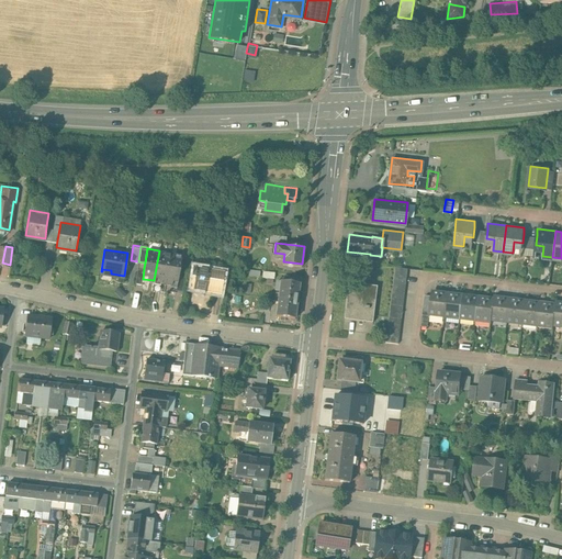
[(170,252),(159,250),(154,280),(166,282),(170,252)]
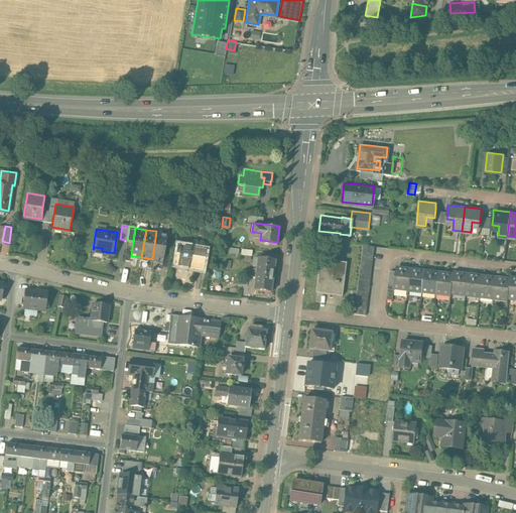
[(167,233),(156,231),(152,259),(162,261),(164,251),(167,233)]
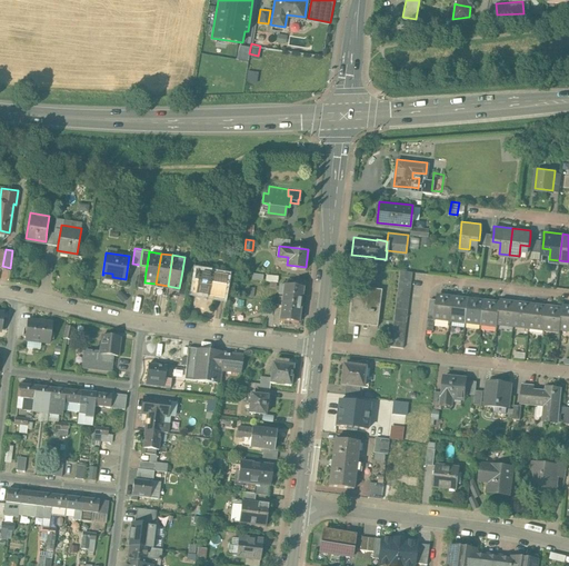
[(227,272),(197,268),(192,291),(193,291),(195,288),(215,291),(215,295),(223,296),(227,272)]
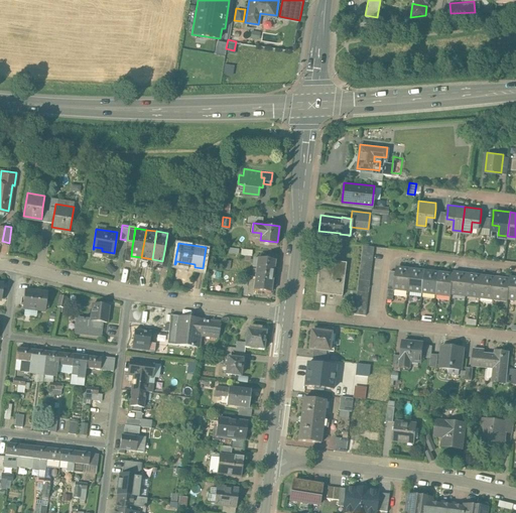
[(132,246),(126,245),(124,258),(131,259),(131,256),(132,246)]
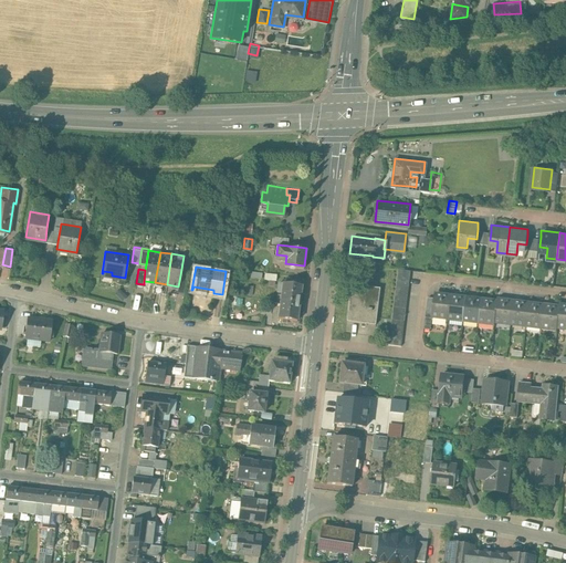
[(187,277),(180,275),(178,287),(177,290),(185,291),(187,277)]
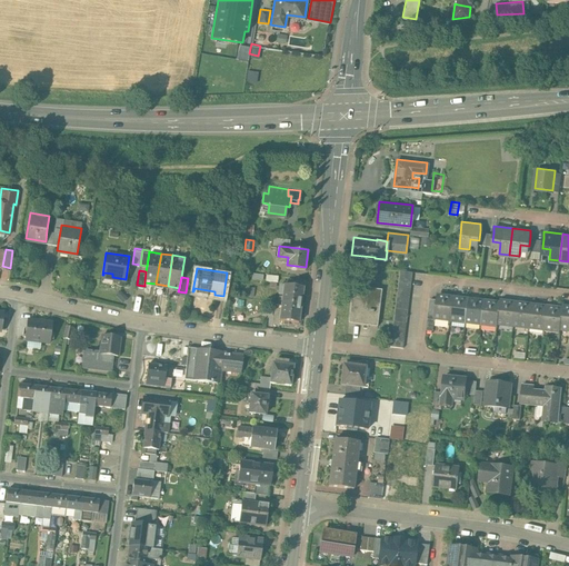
[(303,285),(285,283),(283,284),(280,283),(279,291),(282,291),(281,300),(301,303),(303,285)]
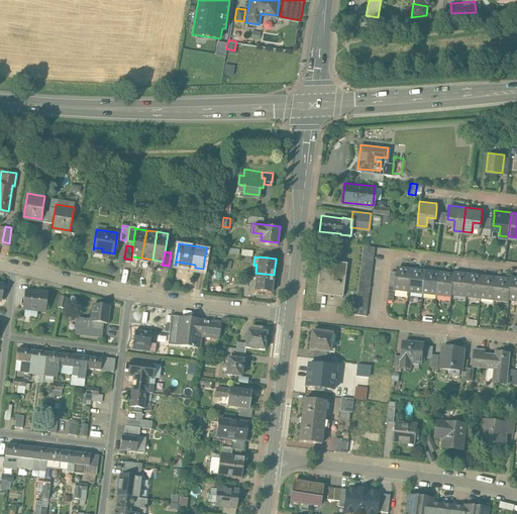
[(346,261),(321,258),(316,291),(342,295),(346,261)]
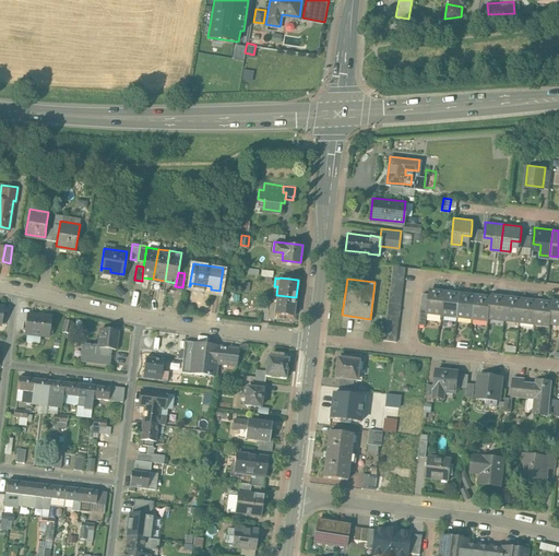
[(444,291),(429,288),(429,292),(427,305),(427,309),(442,311),(444,291)]
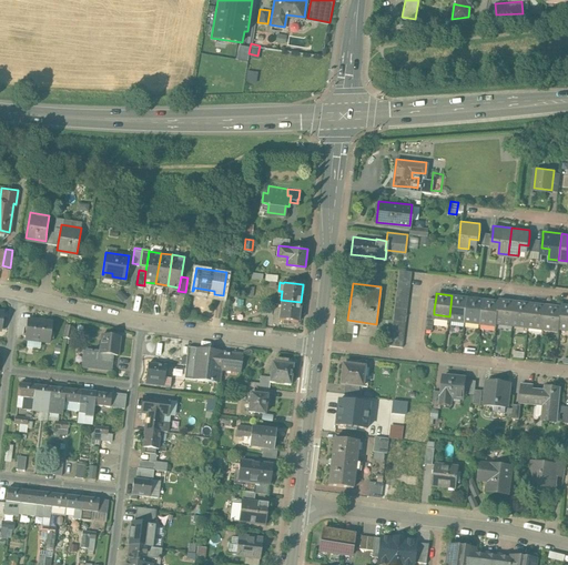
[(468,296),(452,295),(449,316),(465,319),(468,296)]
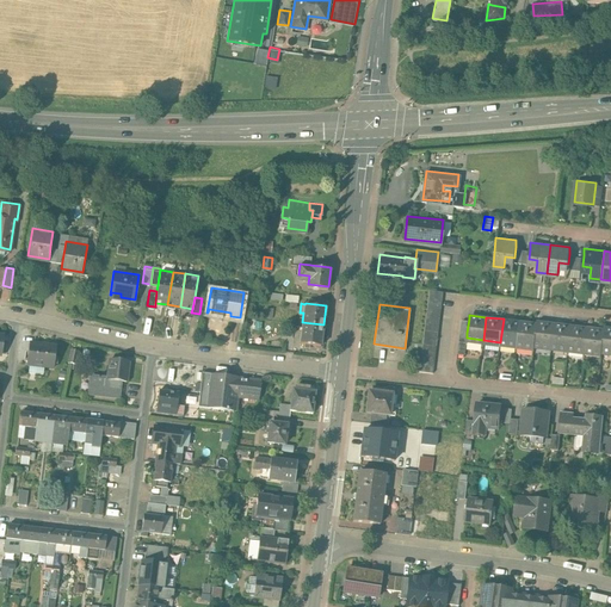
[(520,321),(504,319),(500,342),(517,345),(520,321)]
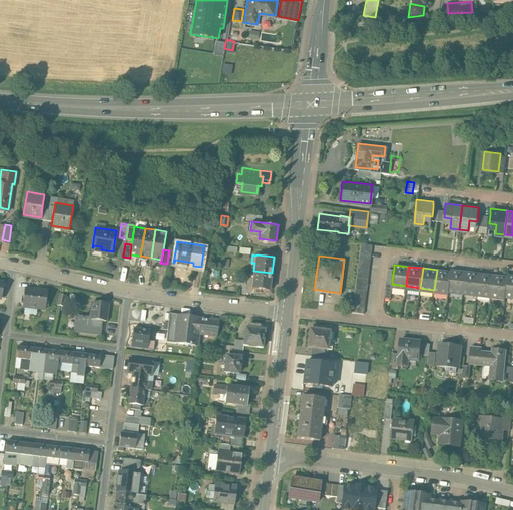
[(450,272),(437,270),(434,290),(448,291),(448,289),(451,272),(450,272)]
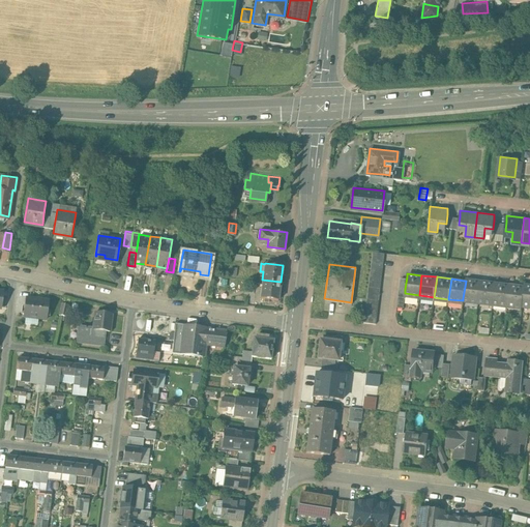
[(480,281),(466,279),(465,281),(466,281),(463,298),(478,300),(480,281)]
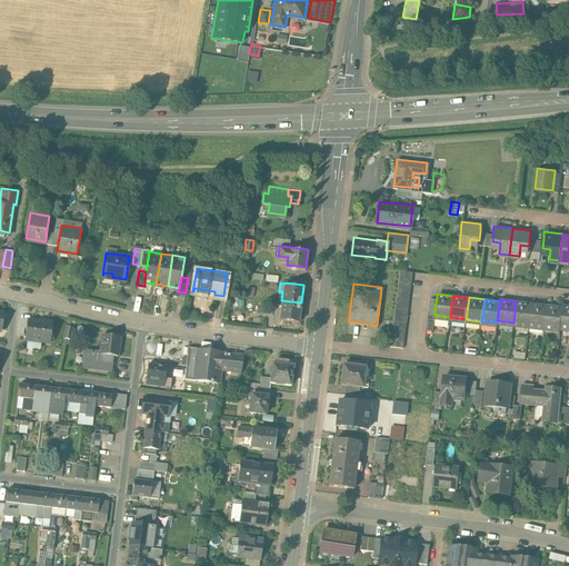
[(301,303),(281,300),(279,318),(299,320),(301,303)]
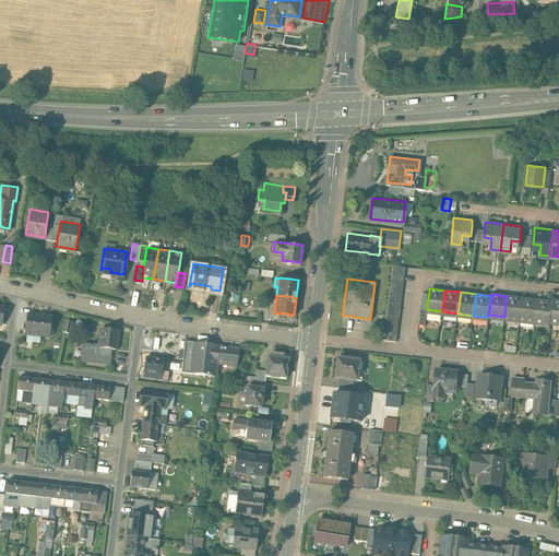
[(522,297),(507,296),(504,317),(520,319),(522,297)]
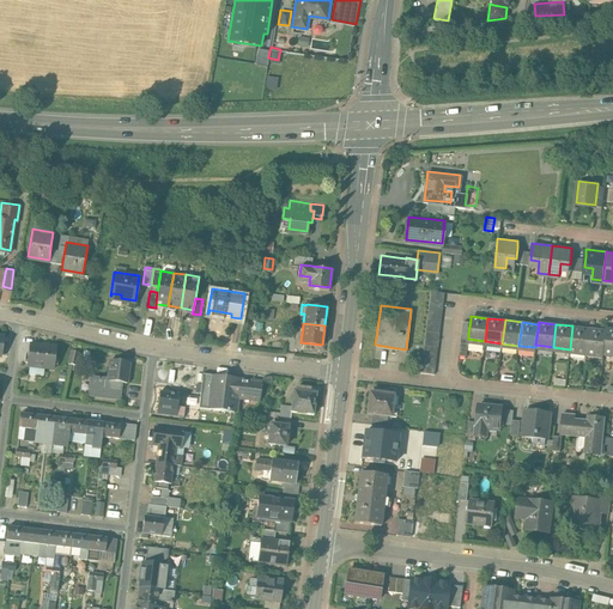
[(589,328),(572,326),(570,349),(587,352),(589,328)]
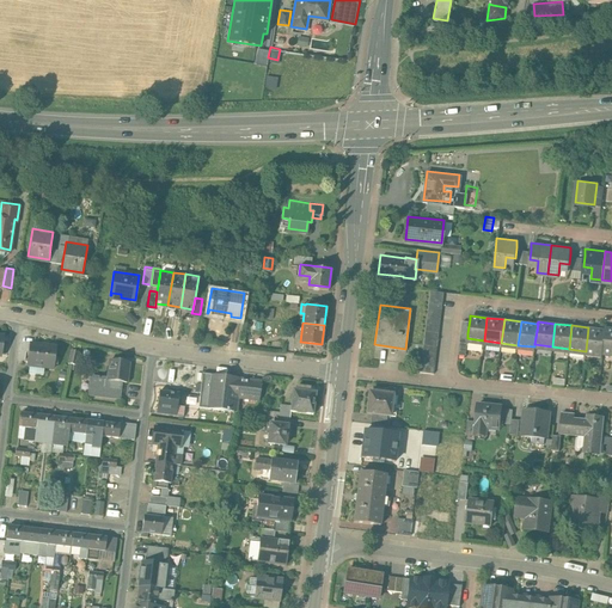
[(605,330),(588,327),(586,351),(603,352),(603,350),(605,330)]
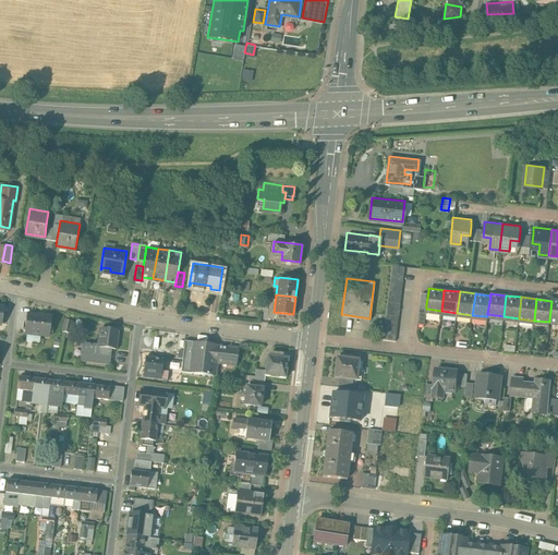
[(51,314),(27,312),(25,330),(49,334),(51,314)]
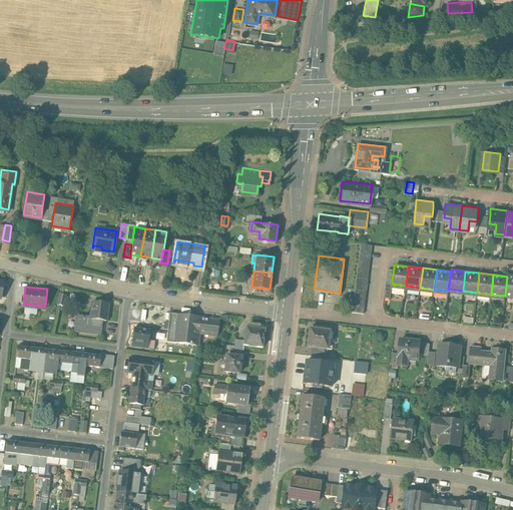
[(108,302),(92,300),(90,315),(90,317),(103,319),(106,319),(108,302)]
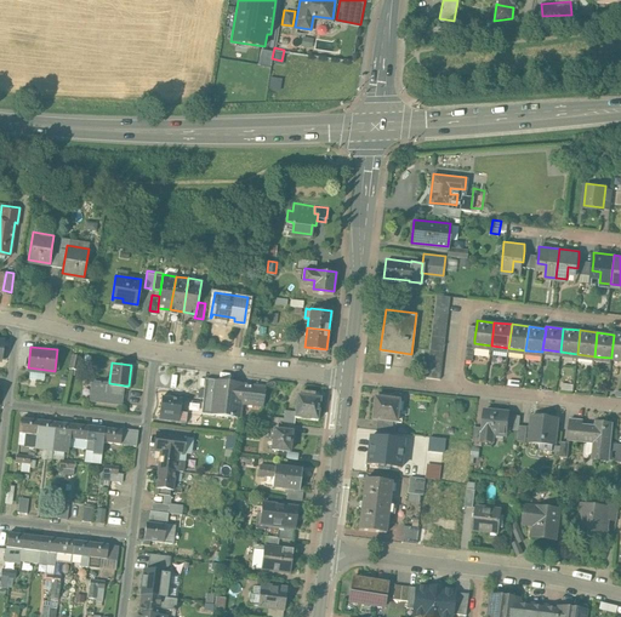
[(252,383),(205,377),(204,386),(204,387),(204,395),(201,411),(240,416),(241,401),(262,404),(265,384),(262,384),(262,381),(252,380),(252,383)]
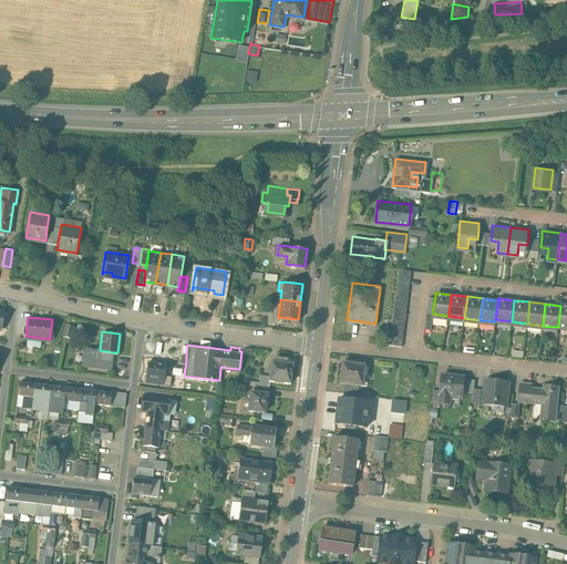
[(114,352),(100,350),(100,348),(82,346),(80,365),(112,368),(114,352)]
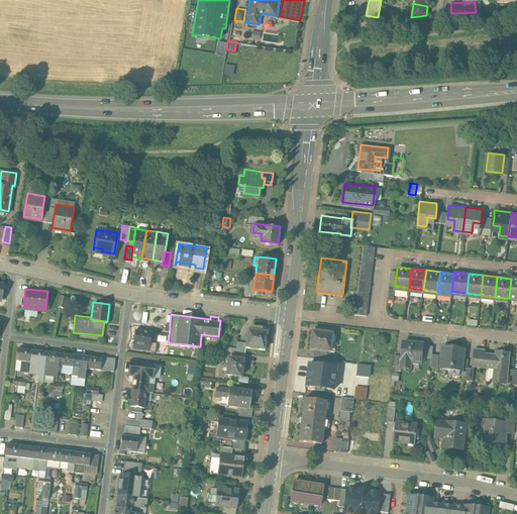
[(261,326),(250,325),(250,328),(247,327),(245,340),(245,345),(265,347),(267,330),(261,329),(261,326)]
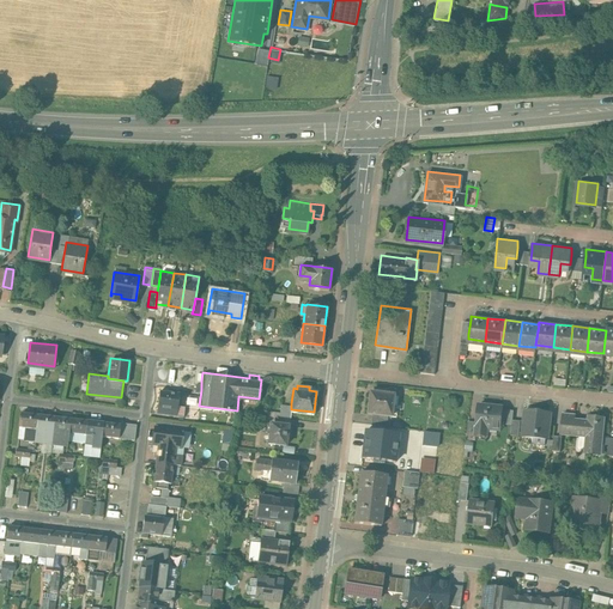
[(389,388),(375,385),(375,390),(370,390),(368,412),(372,412),(388,414),(390,414),(393,393),(388,393),(389,388)]
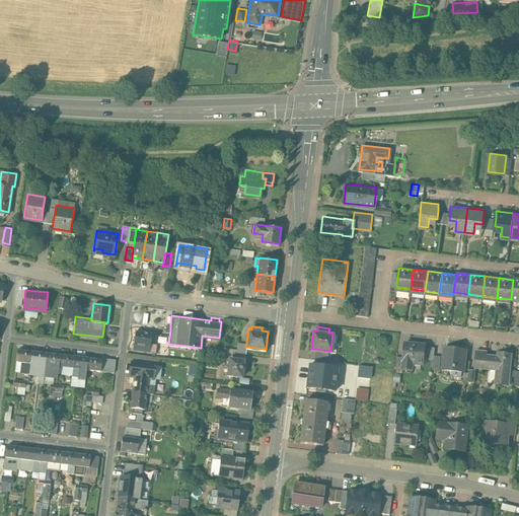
[(152,332),(135,329),(133,349),(149,351),(152,332)]
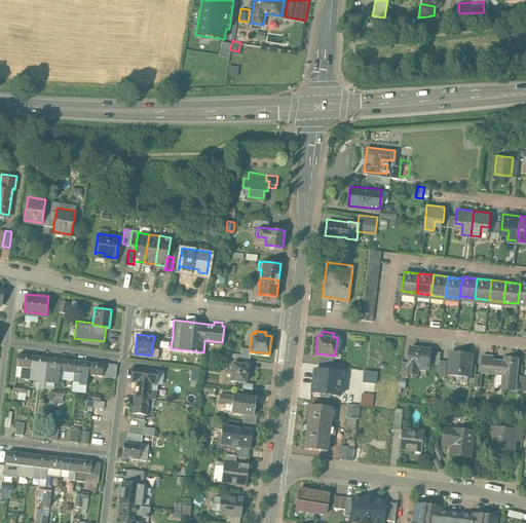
[(250,346),(241,345),(240,352),(240,357),(249,358),(250,351),(250,346)]
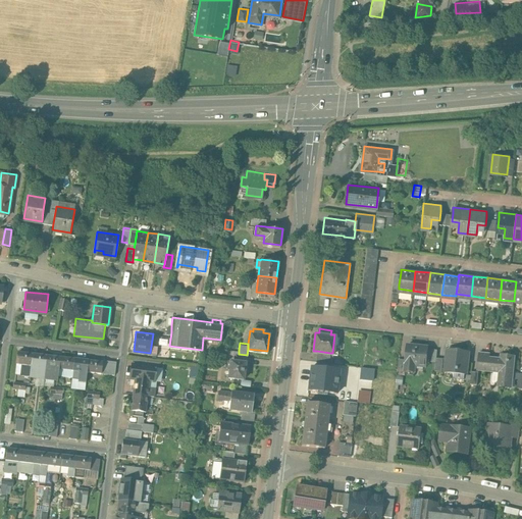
[(428,346),(407,344),(405,358),(405,362),(406,362),(426,364),(428,346)]
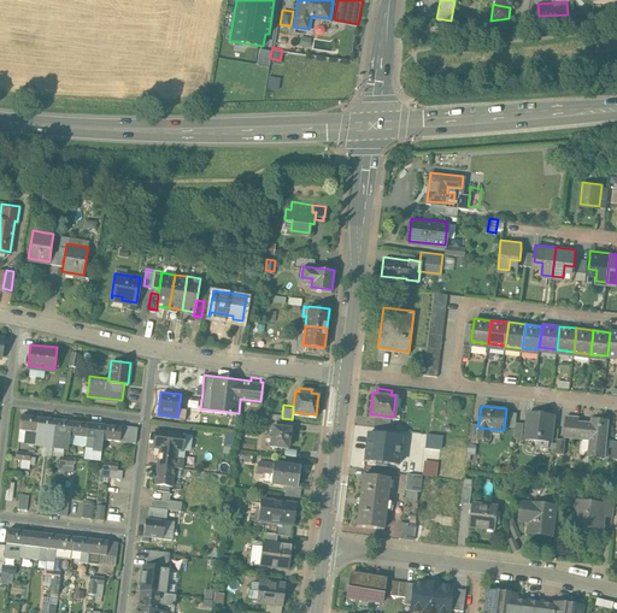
[(553,413),(529,411),(527,437),(550,440),(553,413)]
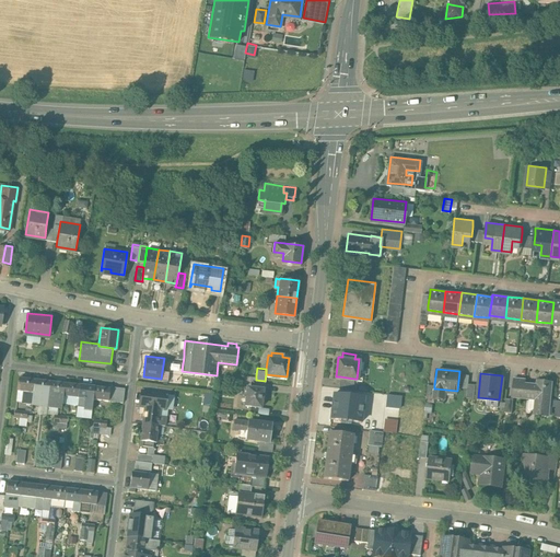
[(35,378),(20,375),(19,387),(24,389),(34,390),(35,378)]
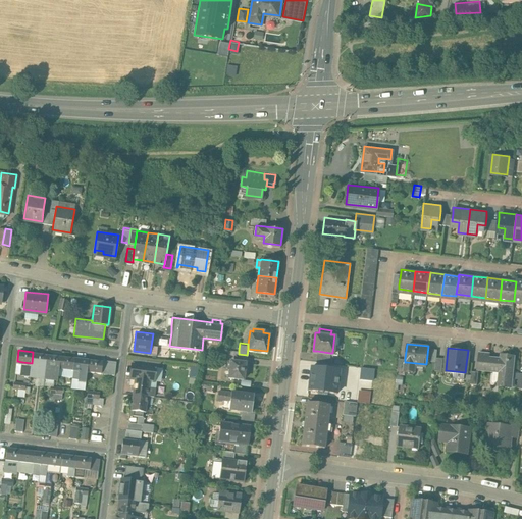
[(330,353),(317,351),(316,359),(329,361),(330,353)]
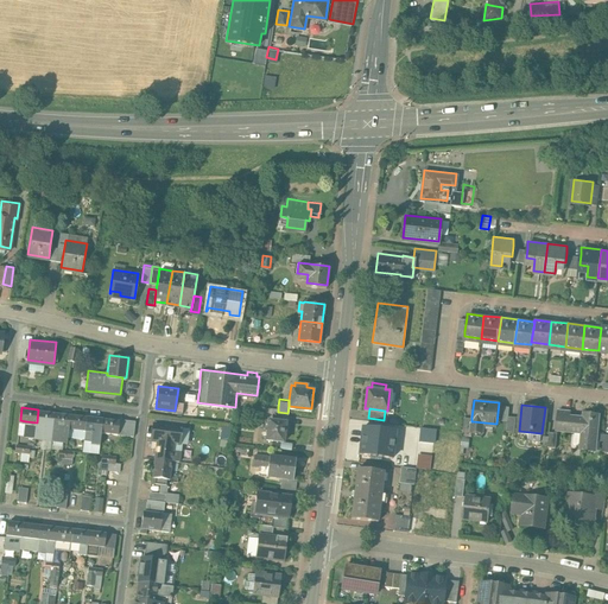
[(599,413),(584,411),(583,415),(570,414),(570,409),(558,408),(557,428),(582,431),(581,446),(595,449),(599,413)]
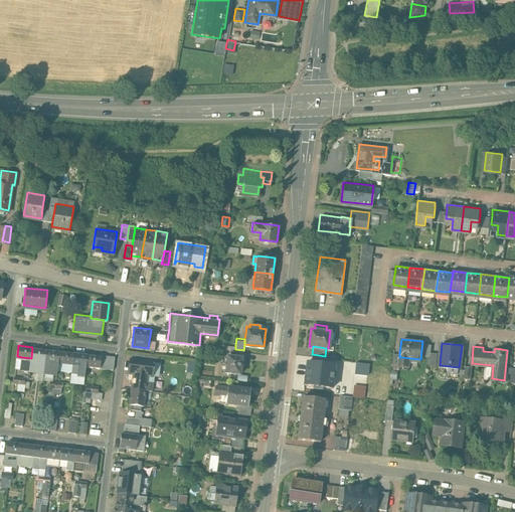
[(46,348),(32,347),(31,358),(30,363),(29,369),(43,371),(46,348)]
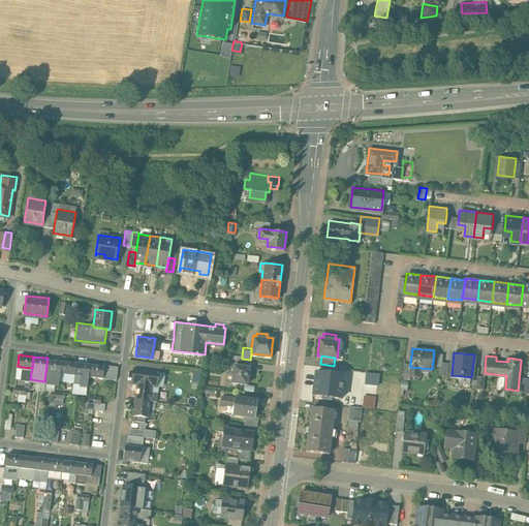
[(61,360),(48,358),(44,381),(59,383),(60,372),(61,360)]
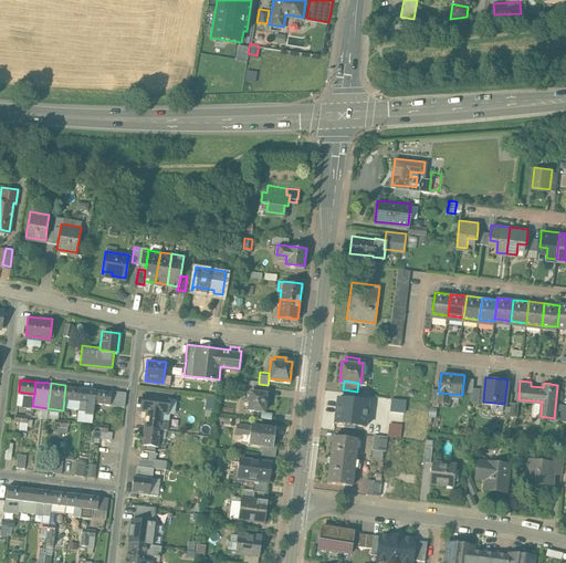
[(81,387),(65,385),(64,398),(80,399),(81,387)]
